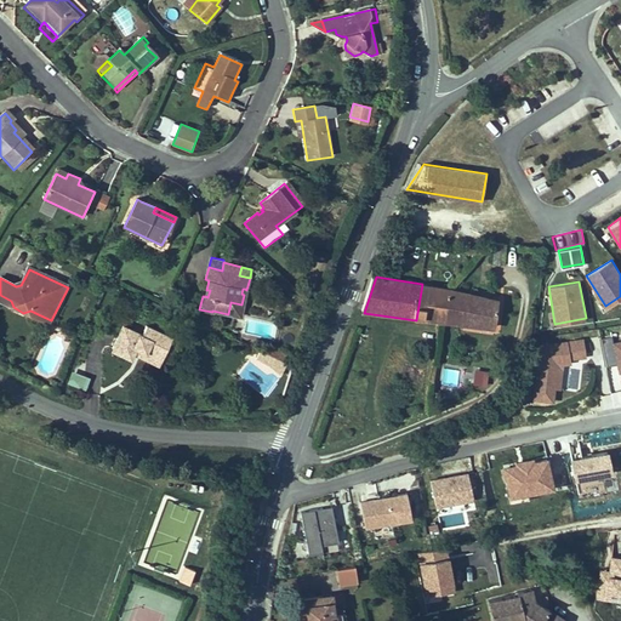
[(422,284),(416,320),(449,324),(454,290),(422,284)]
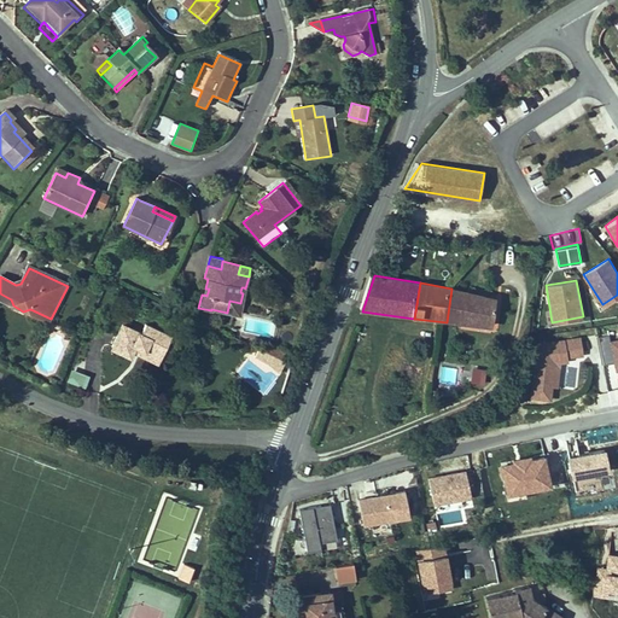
[(452,289),(447,322),(495,330),(500,299),(452,289)]
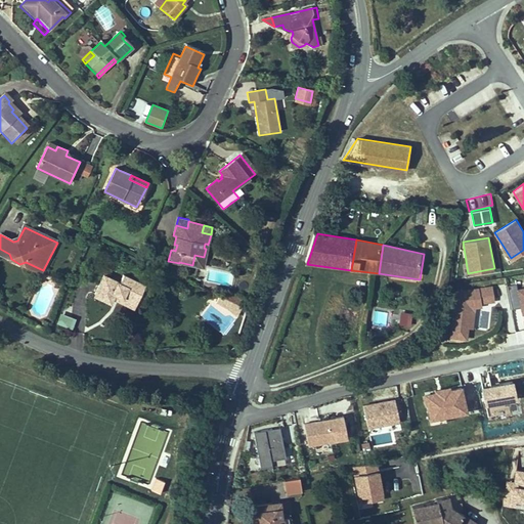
[(9,254),(0,249),(0,253),(11,259),(9,254)]
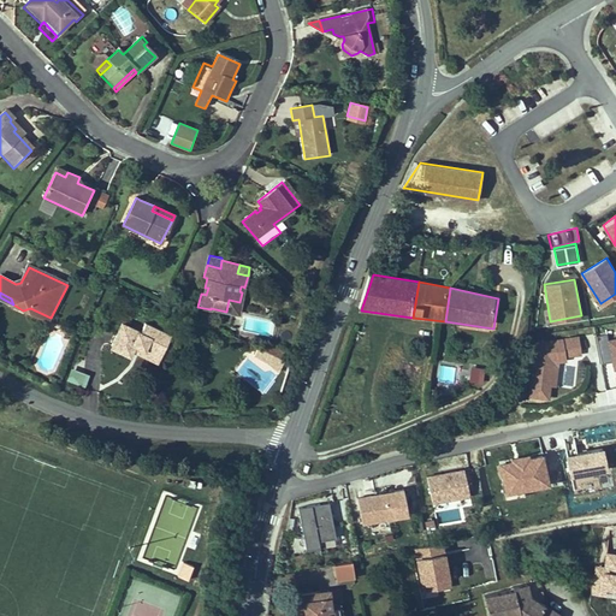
[(237,314),(240,302),(229,300),(226,312),(237,314)]
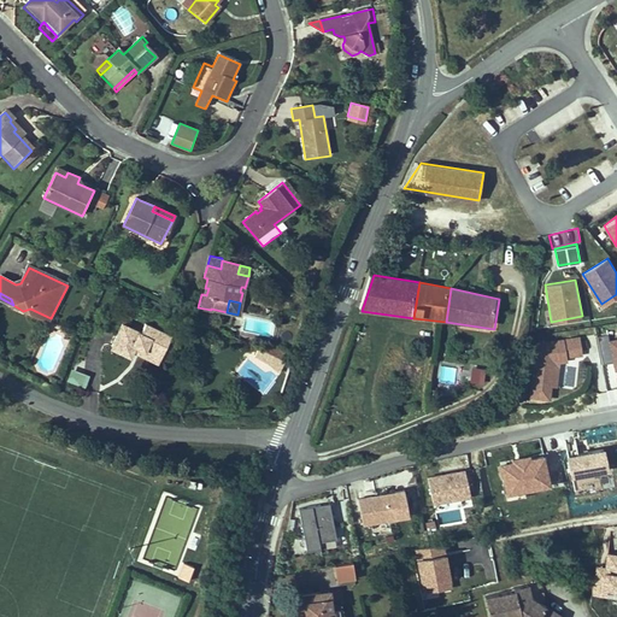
[(30,309),(23,311),(48,323),(51,318),(30,309)]
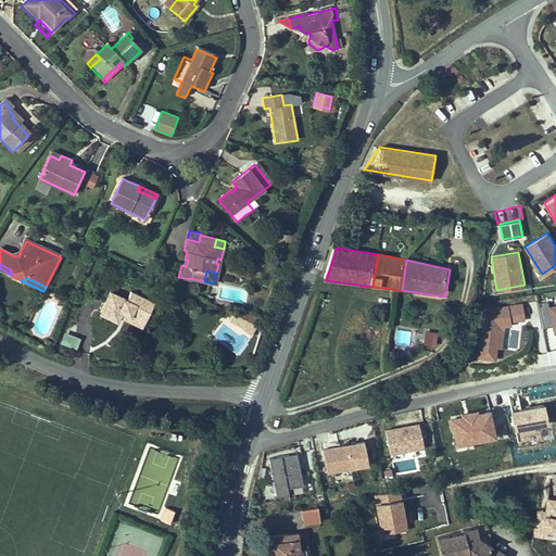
[(110,292),(100,314),(117,323),(119,317),(122,313),(143,323),(148,313),(153,303),(129,292),(126,300),(110,292)]
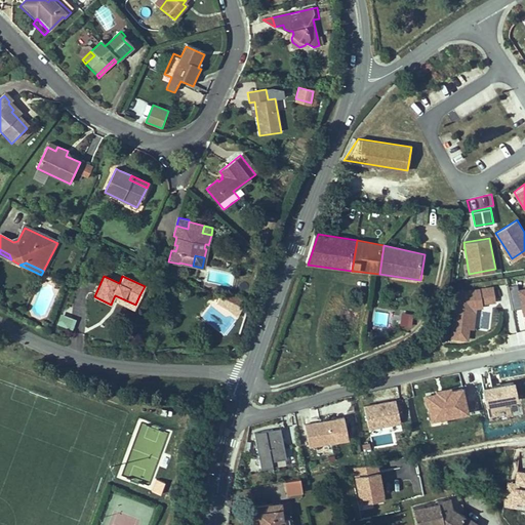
[(514,307),(521,305),(516,285),(509,287),(514,307)]
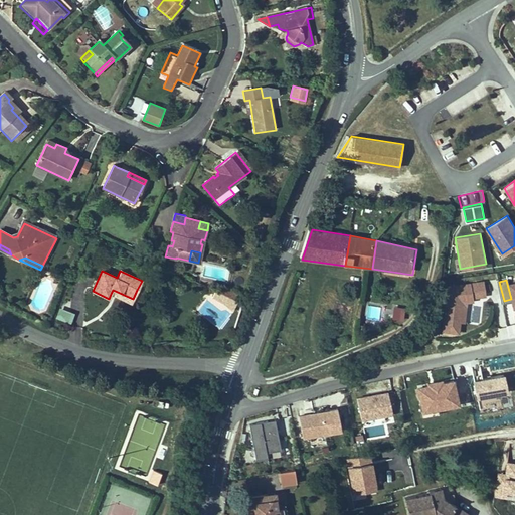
[(148,284),(142,281),(137,290),(144,293),(148,284)]
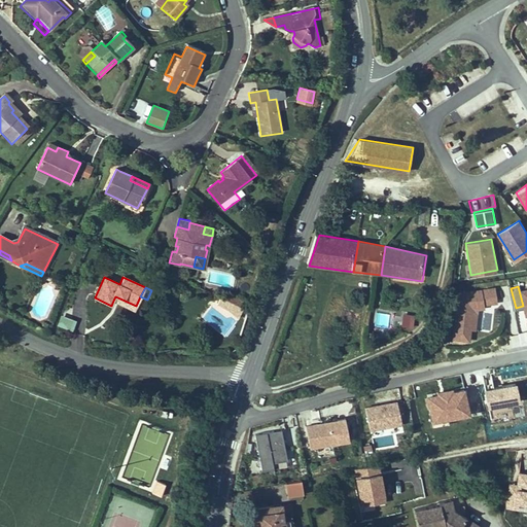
[(482,307),(482,304),(495,302),(493,287),(458,293),(452,337),(467,339),(471,308),(482,307)]
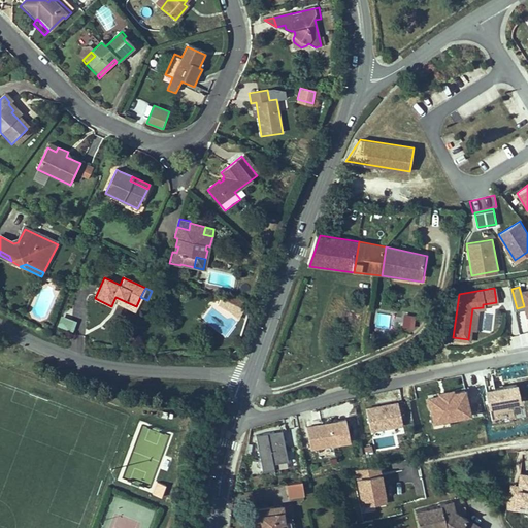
[(228,295),(225,301),(232,305),(233,306),(236,299),(228,295)]
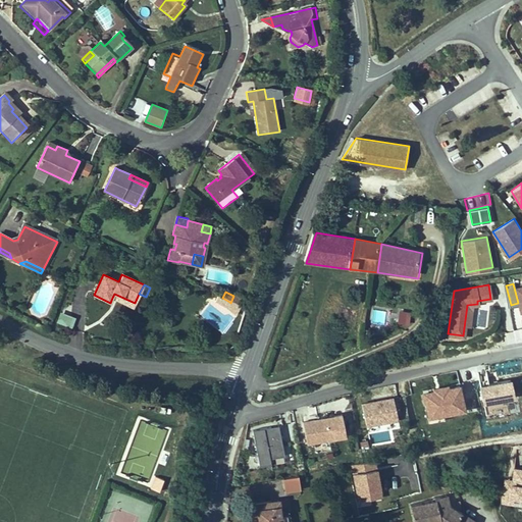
[(133,308),(135,303),(114,294),(112,298),(133,308)]
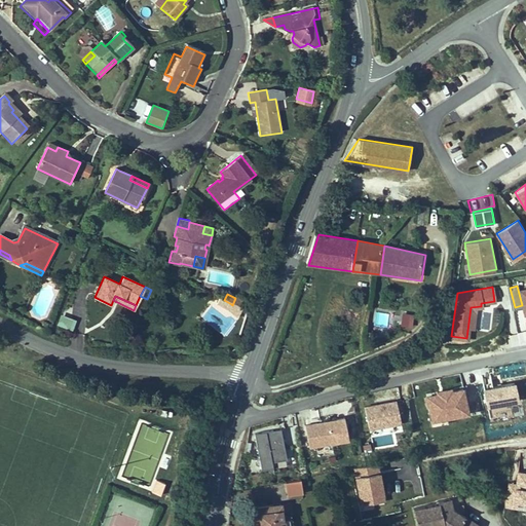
[(228,311),(231,304),(224,300),(220,298),(216,305),(228,311)]
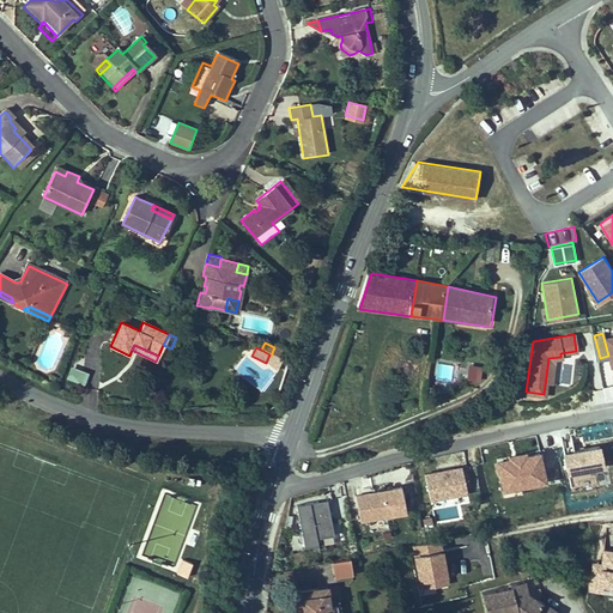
[(274,347),(271,356),(279,359),(283,351),(274,347)]
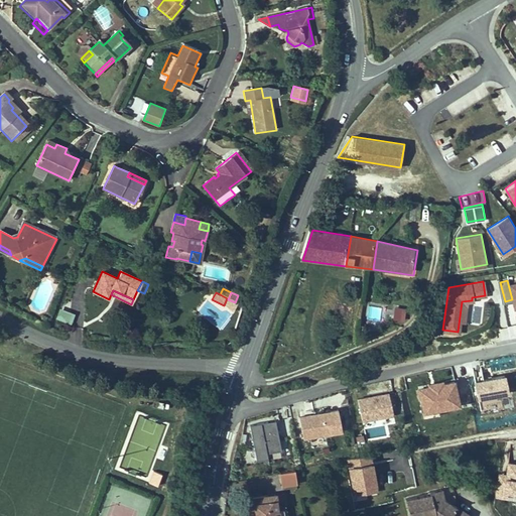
[(233,312),(237,303),(235,302),(228,299),(227,298),(224,305),(233,312)]
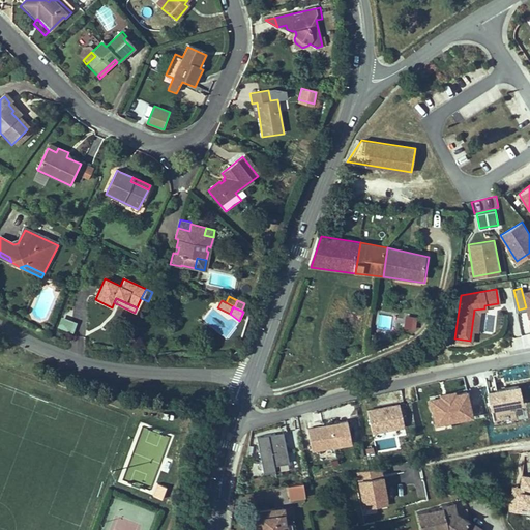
[(415,326),(416,314),(404,313),(404,326),(415,326)]
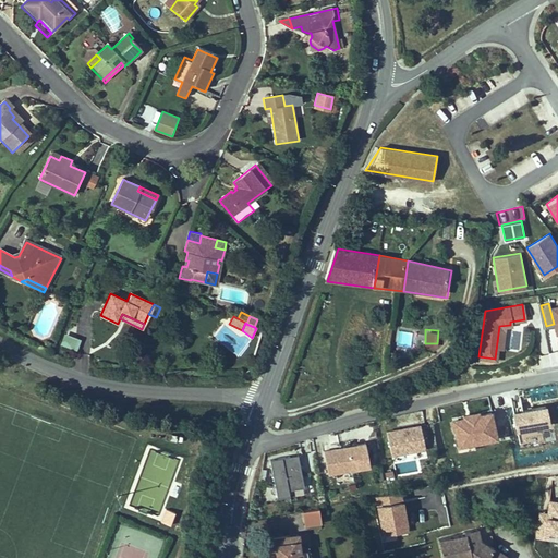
[(63,331),(60,343),(76,348),(80,337),(63,331)]
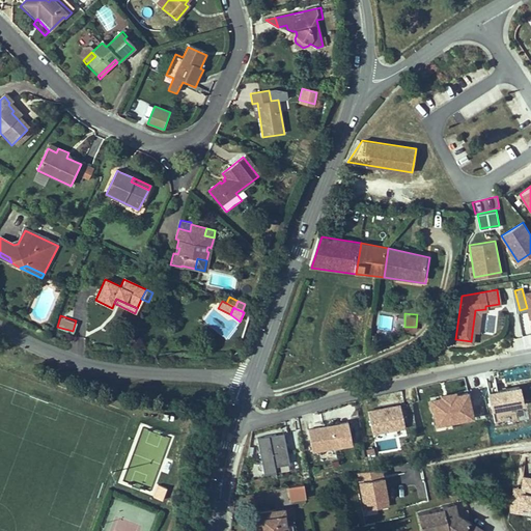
[(522,387),(491,393),(494,410),(525,404),(522,387)]
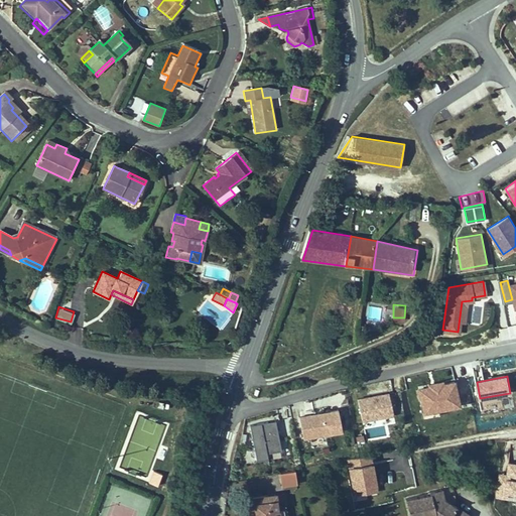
[(425,411),(460,405),(456,382),(421,388),(425,411)]
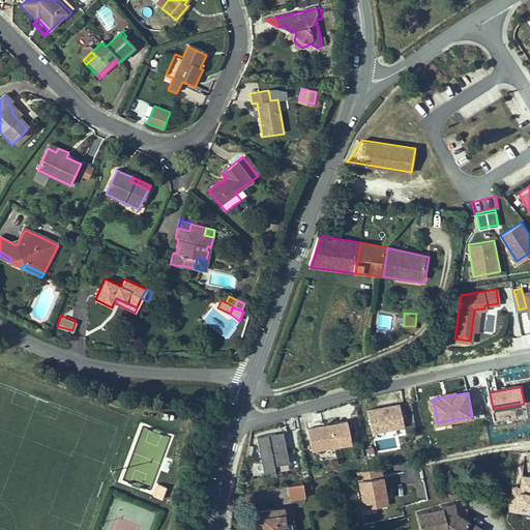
[(401,405),(369,411),(373,433),(405,427),(401,405)]
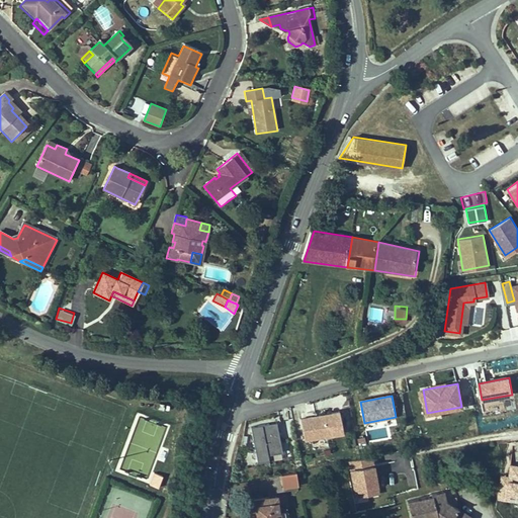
[(340,412),(300,419),(305,440),(344,433),(340,412)]
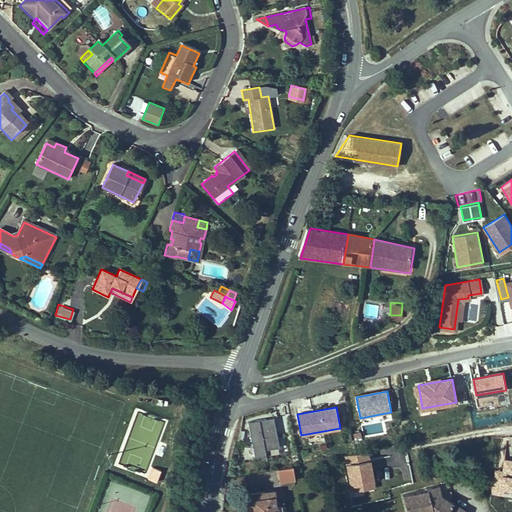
[(279,448),(274,421),(266,422),(266,420),(247,423),(254,458),(266,456),(265,451),(279,448)]
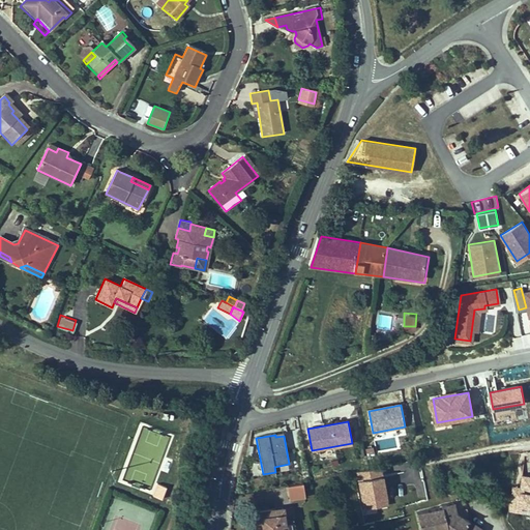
[(374,447),(365,448),(367,457),(375,455),(374,447)]
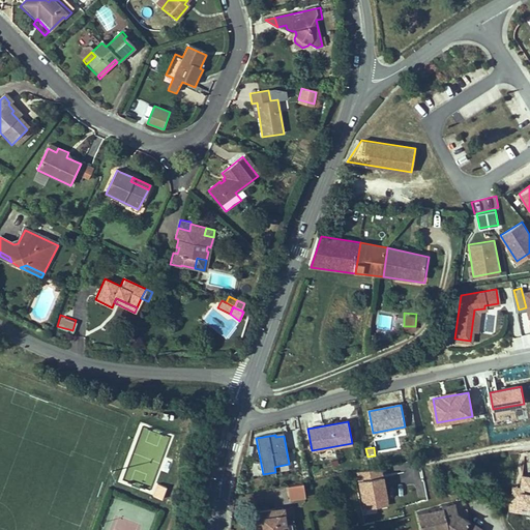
[(354,472),(362,509),(389,503),(381,466),(354,472)]
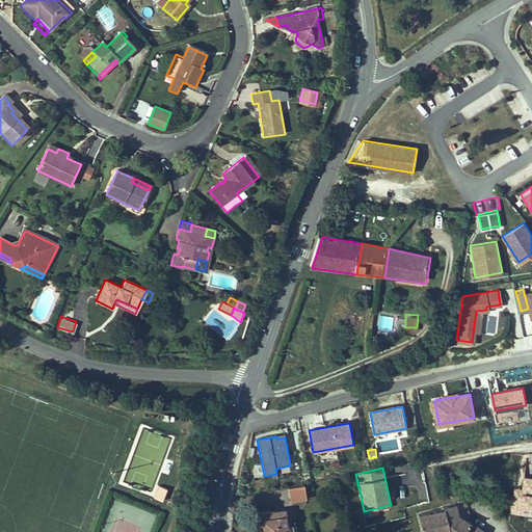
[(531,474),(523,474),(522,486),(512,485),(509,511),(522,512),(523,506),(531,506),(531,474)]
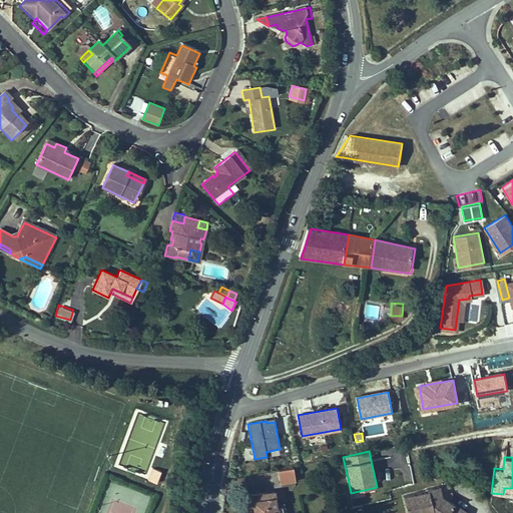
[(294,469),(279,471),(280,485),(296,483),(294,469)]
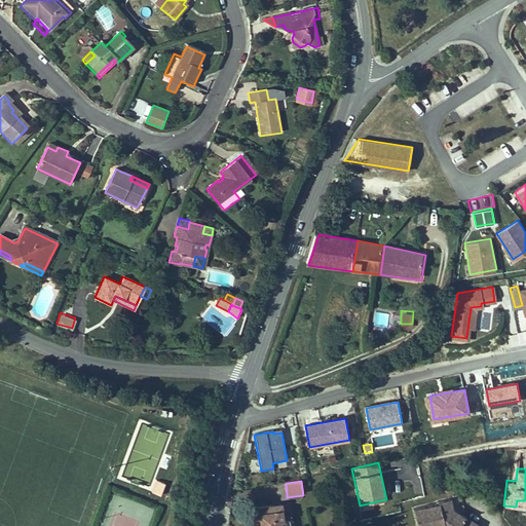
[(440,503),(415,509),(417,525),(461,525),(467,518),(455,511),(452,499),(440,501),(440,503)]
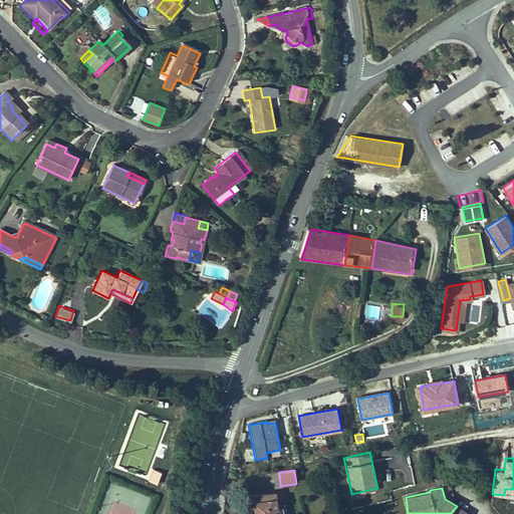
[(277,500),(285,499),(284,490),(277,491),(277,500)]
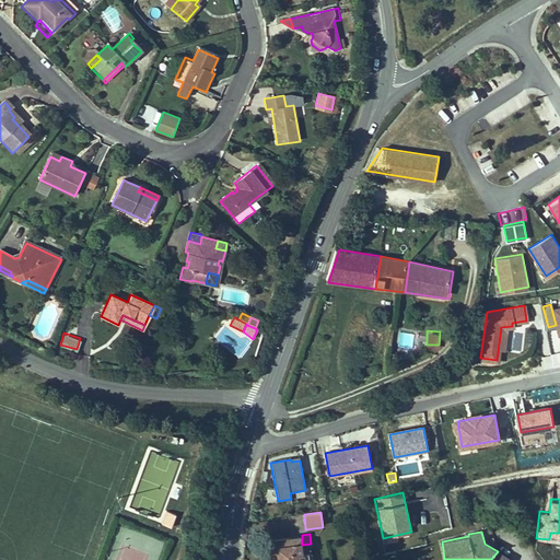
[(303,559),(300,537),(270,541),(272,559),(303,559)]
